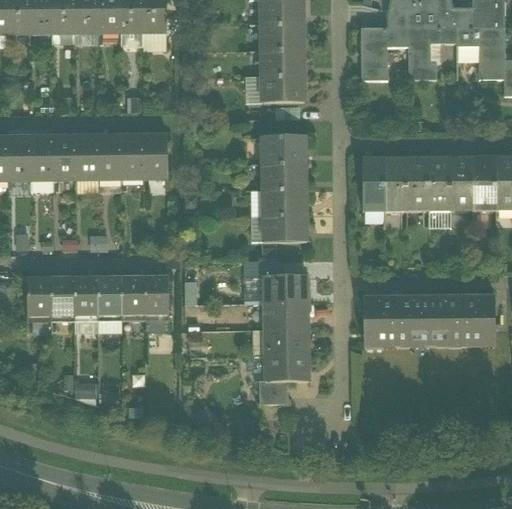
[(6,0),(7,35),(29,35),(28,0),(6,0)]
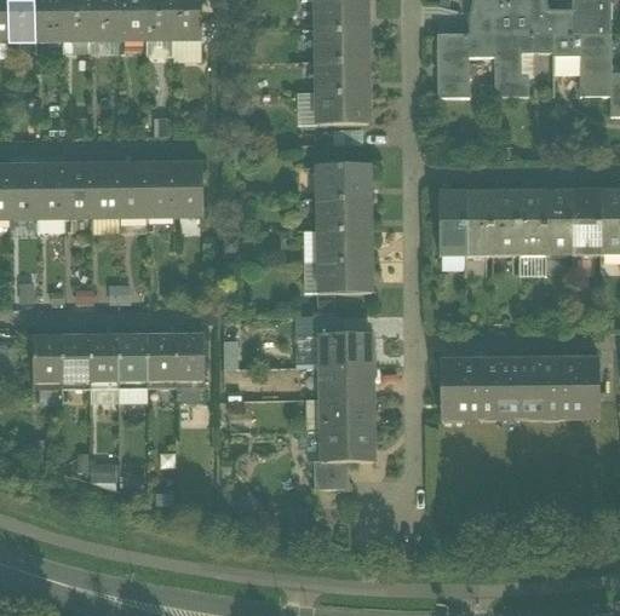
[(34,0),(35,42),(63,42),(62,0),(34,0)]
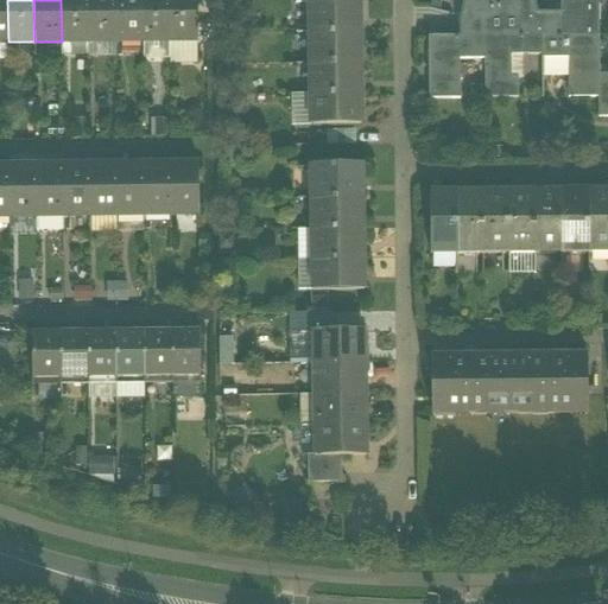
[(61,0),(62,42),(88,42),(88,0),(61,0)]
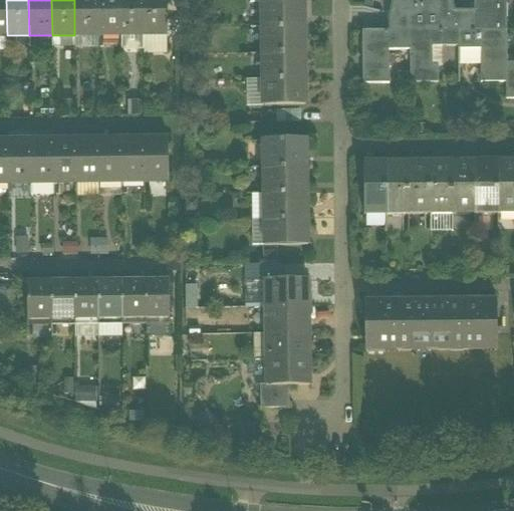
[(74,0),(74,35),(97,34),(96,0),(74,0)]
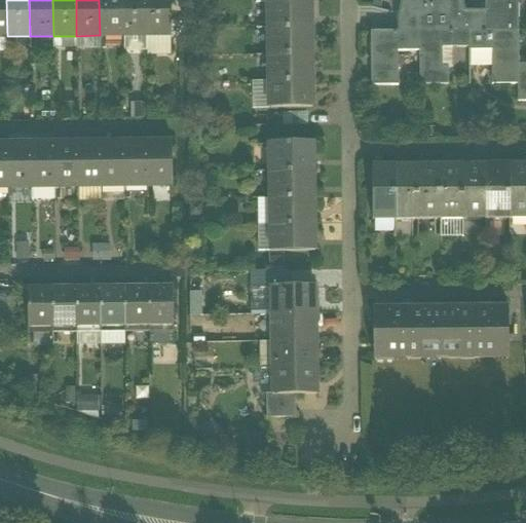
[(99,0),(100,35),(123,35),(122,0),(99,0)]
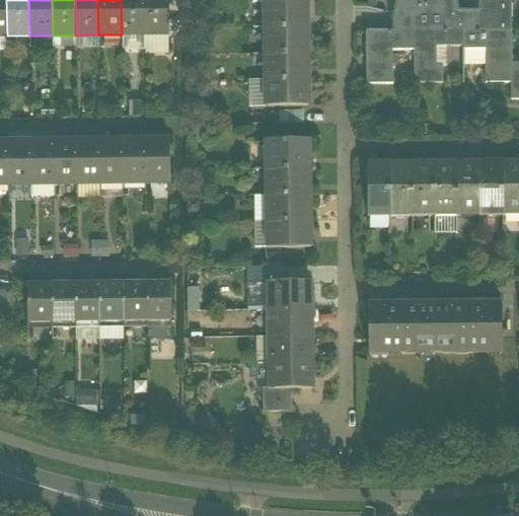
[(121,0),(122,34),(144,34),(143,0),(121,0)]
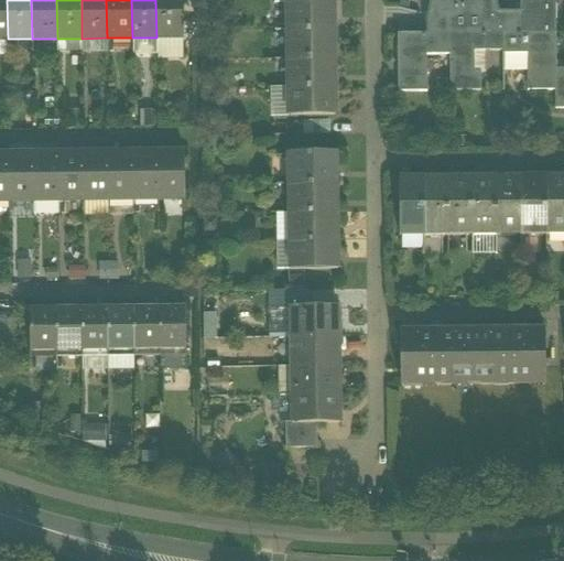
[(155,0),(156,38),(183,38),(182,0),(155,0)]
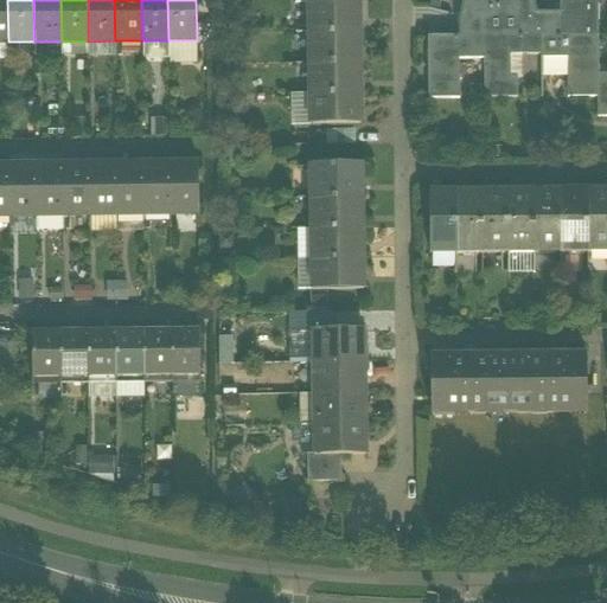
[(308,0),(308,30),(359,30),(358,0),(308,0)]
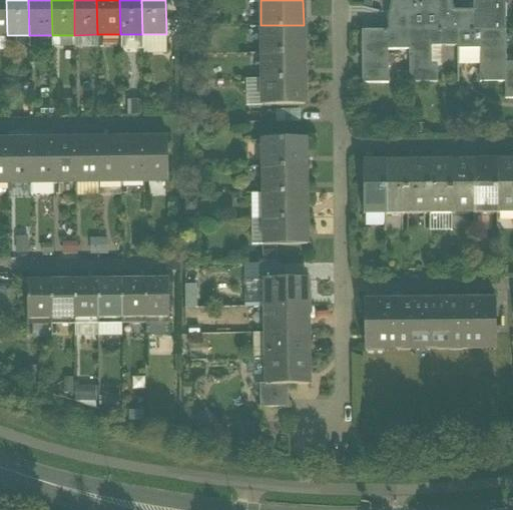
[(473,29),(474,29),(474,9),(473,9),(453,9),(451,0),(392,0),(389,18),(389,30),(409,29),(457,29),(473,29)]
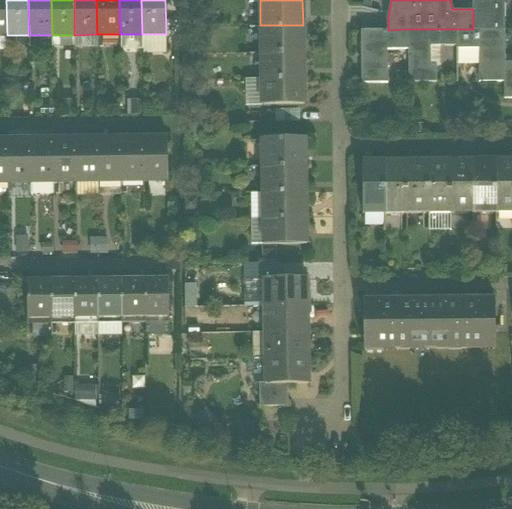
[(473,29),(505,28),(506,0),(471,0),(472,9),(473,9),(473,29)]
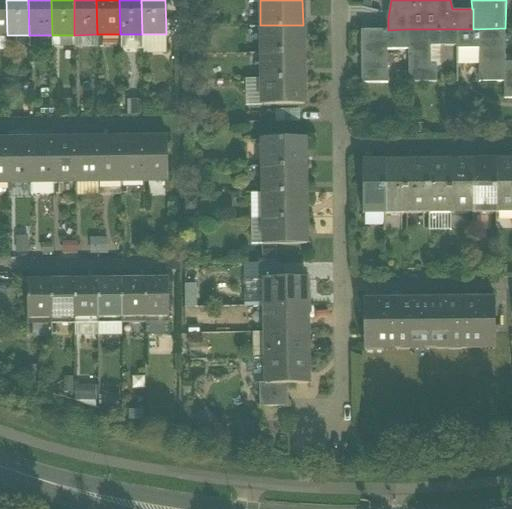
[(303,51),(303,25),(260,25),(261,51),(303,51)]
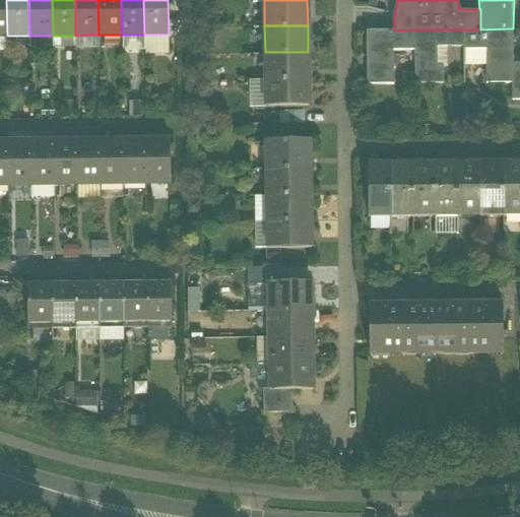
[(479,29),(463,29),(464,46),(464,49),(486,49),(488,63),(488,81),(512,81),(513,81),(513,61),(513,28),(480,29),(479,29)]
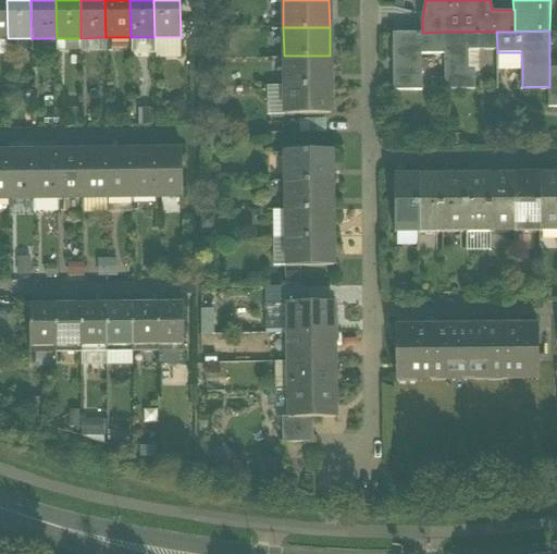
[(422,53),(445,53),(444,32),(422,33),(394,33),(394,89),(422,89),(422,53)]
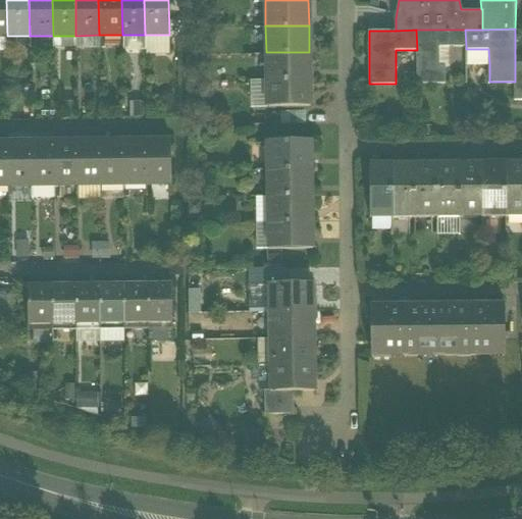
[(438,47),(466,46),(465,30),(416,30),(417,50),(417,83),(447,83),(447,67),(439,67),(438,47)]
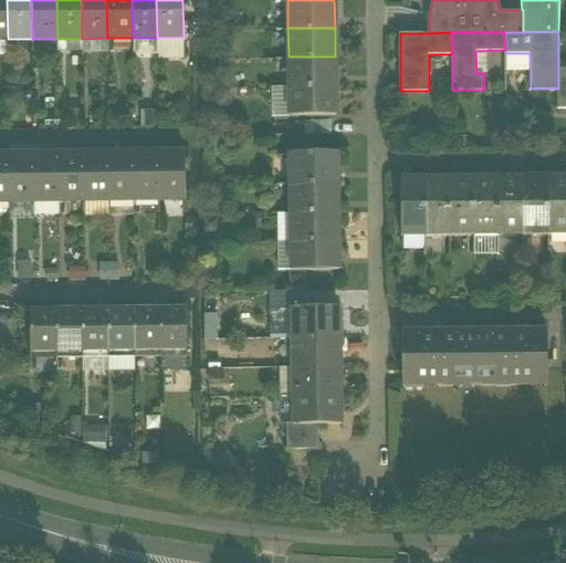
[(530,53),(505,53),(505,69),(531,69),(530,53)]
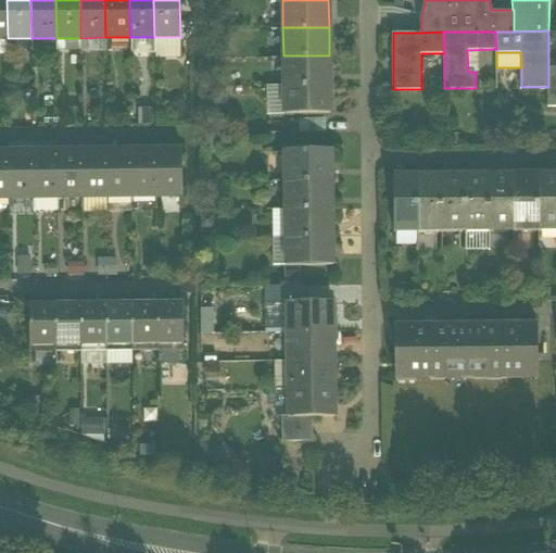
[(329,84),(329,55),(283,55),(283,84),(329,84)]
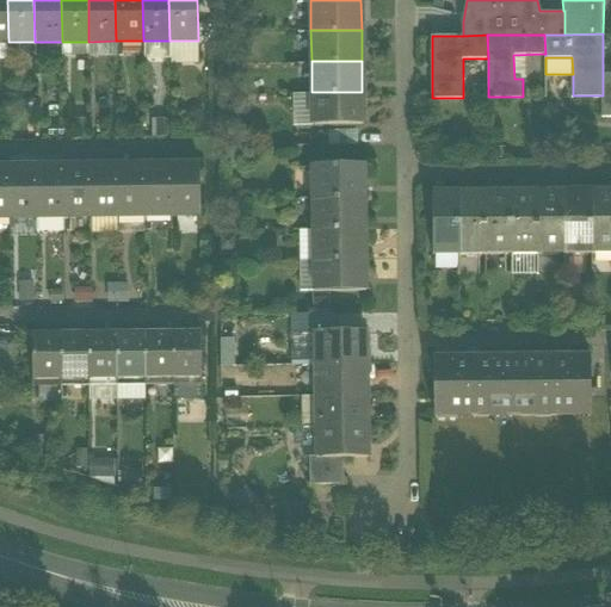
[(362,123),(362,92),(312,92),(312,123),(362,123)]
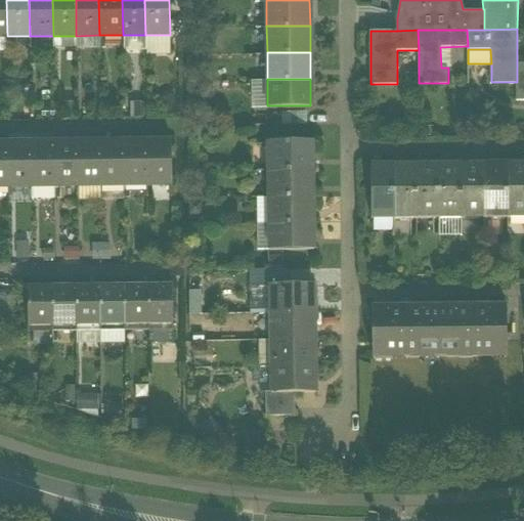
[(285,122),(308,122),(308,110),(285,111),(285,122)]
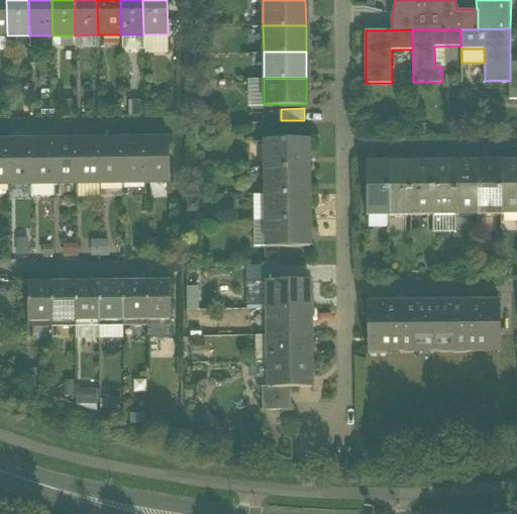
[(269,120),(281,120),(281,109),(269,109),(269,120)]
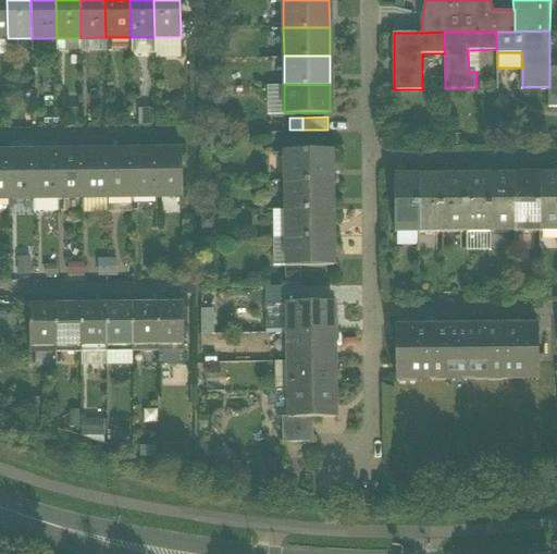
[(58,197),(83,197),(83,150),(58,151),(58,197)]
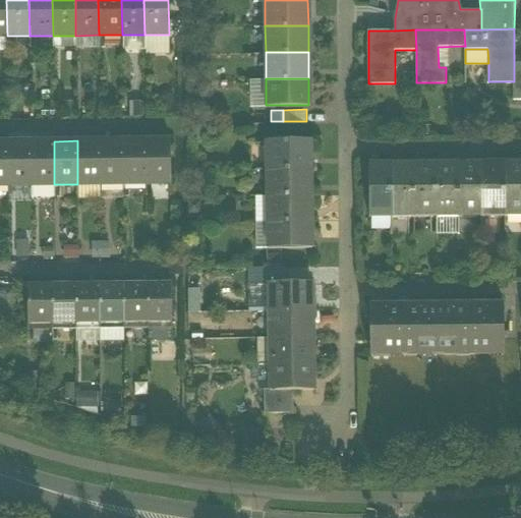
[(77,184),(101,183),(100,140),(77,140),(77,184)]
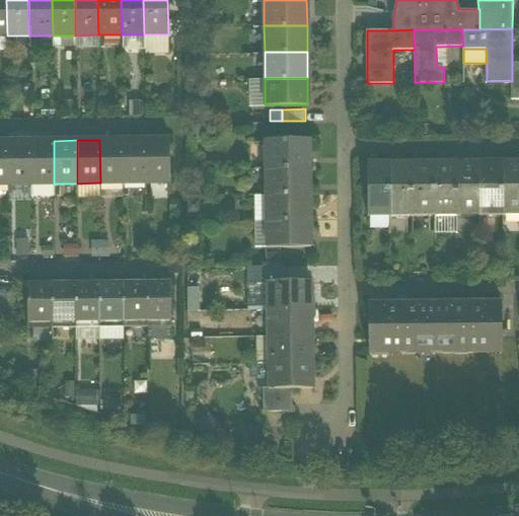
[(100,182),(123,182),(123,140),(99,140),(100,182)]
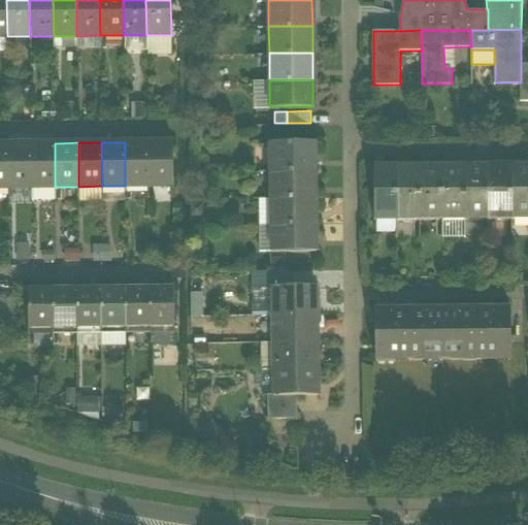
[(125,186),(149,186),(147,142),(125,142),(125,186)]
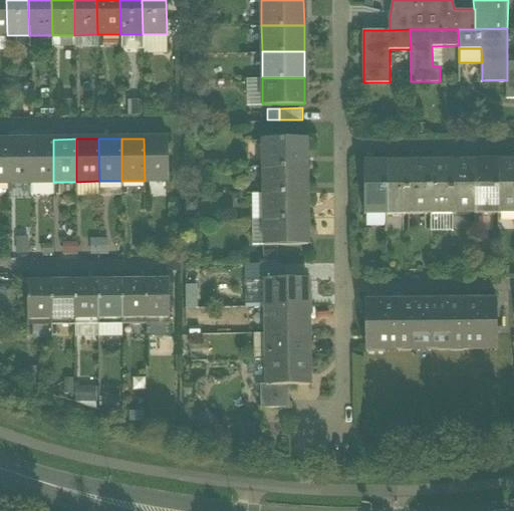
[(168,139),(144,139),(145,181),(168,181),(168,139)]
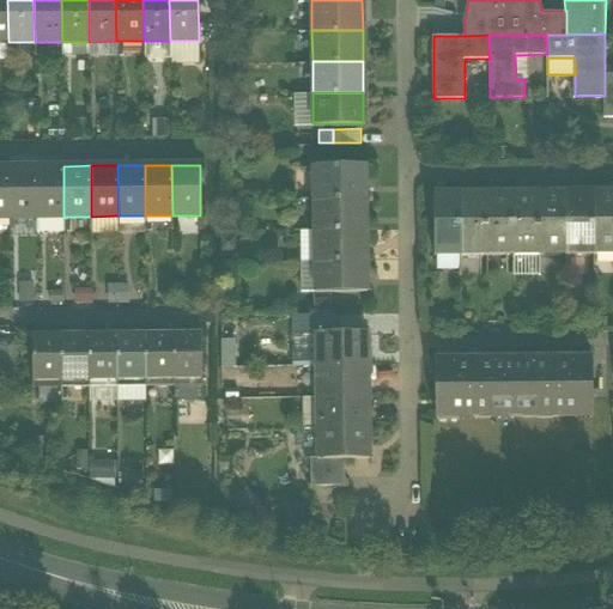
[(314,166),(314,198),(365,198),(364,165),(314,166)]
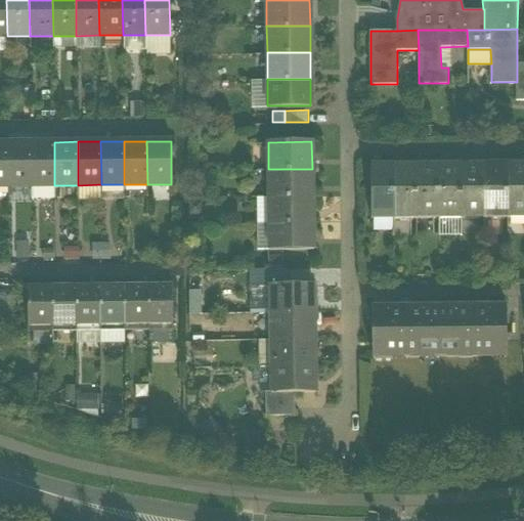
[(0,185),(8,185),(8,142),(0,142),(0,185)]
